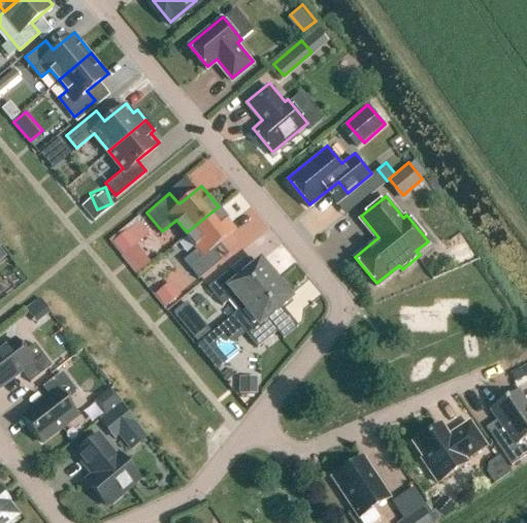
[(184,257),(199,276),(223,257),(215,248),(219,241),(235,228),(219,206),(187,232),(198,246),(184,257)]
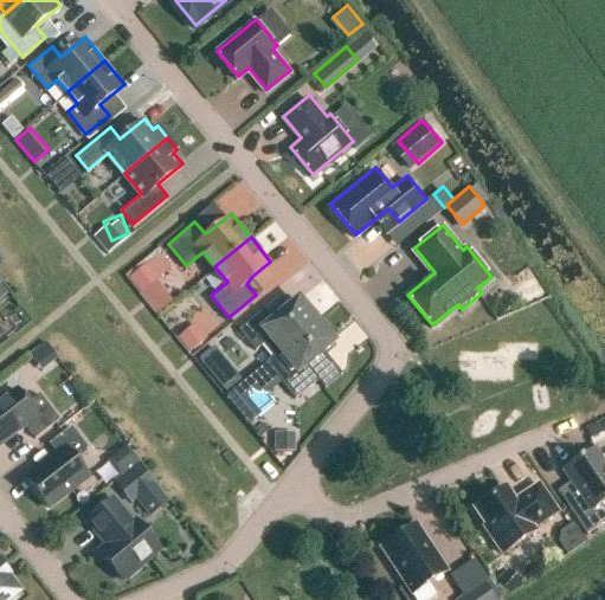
[(129,275),(141,290),(173,265),(161,251),(129,275)]
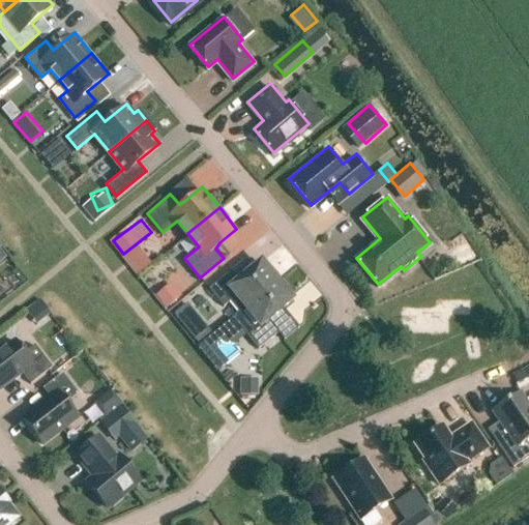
[(236,293),(245,304),(281,275),(274,269),(269,268),(262,259),(237,279),(230,269),(209,286),(224,303),(236,293)]
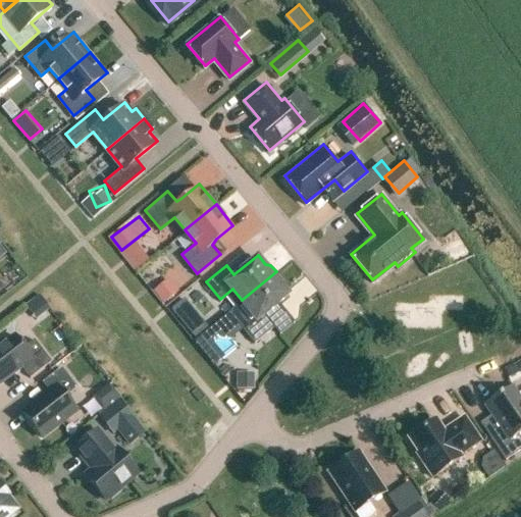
[(239,320),(255,341),(274,324),(265,311),(289,293),(280,283),(281,278),(276,271),(242,300),(228,309),(239,320)]
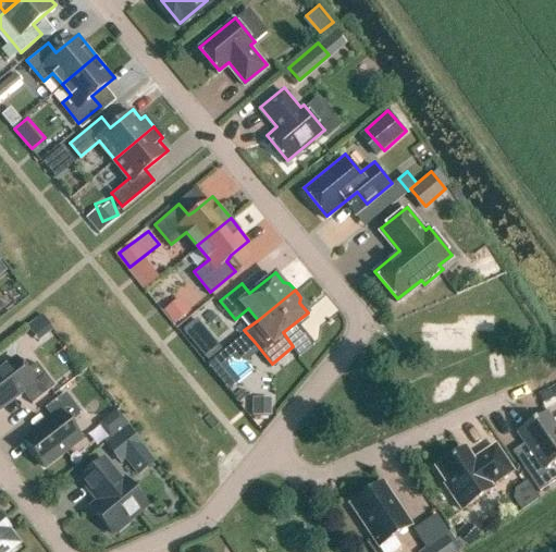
[(193,314),(178,295),(161,309),(175,328),(193,314)]
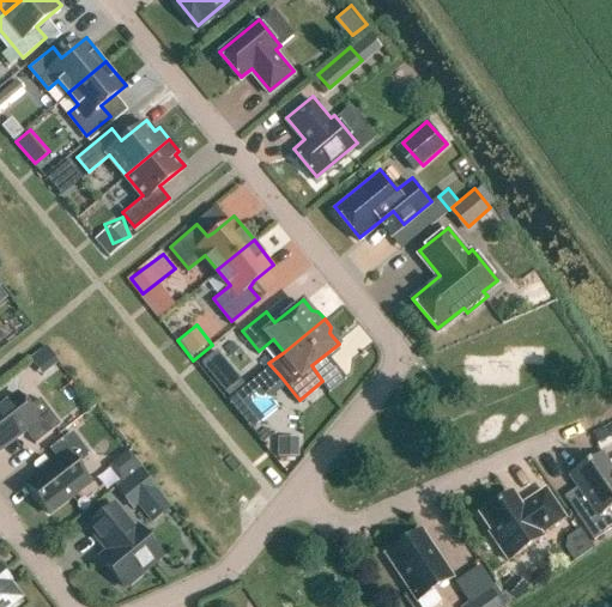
[(218,348),(205,359),(213,370),(226,358),(218,348)]
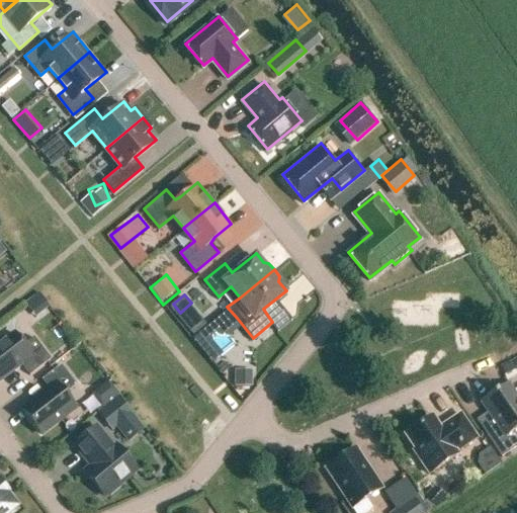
[(284,318),(296,306),(286,294),(273,307),(284,318)]
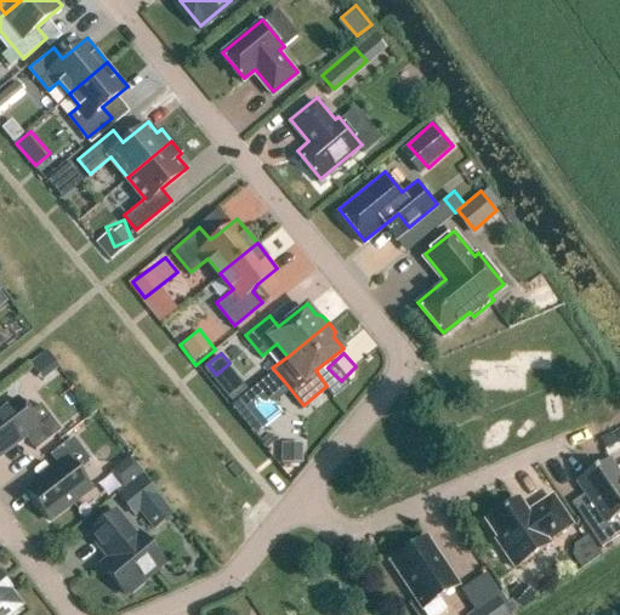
[(41,399),(28,409),(18,396),(0,408),(0,451),(0,453),(26,432),(37,445),(62,427),(41,399)]
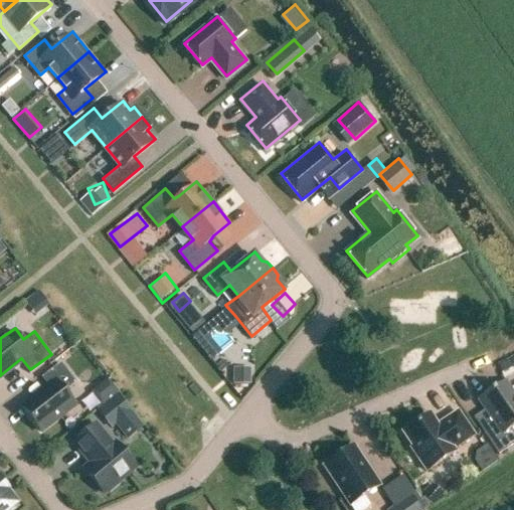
[(23,404),(41,429),(74,402),(64,389),(76,380),(61,360),(42,374),(49,384),(23,404)]
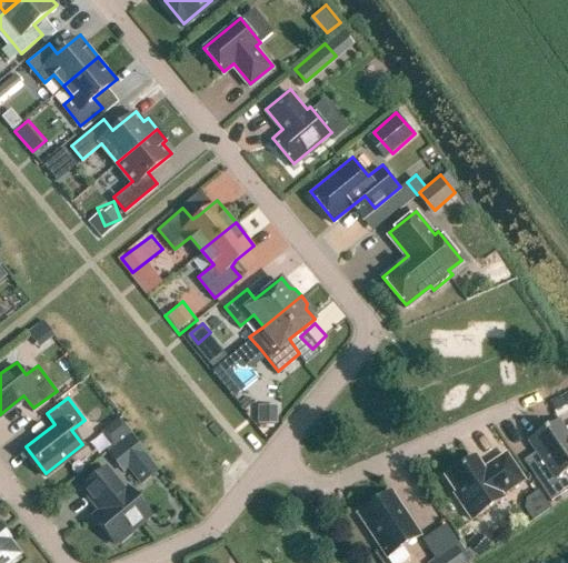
[(259,421),(256,421),(269,438),(282,422),(279,422),(279,403),(259,403),(259,421)]
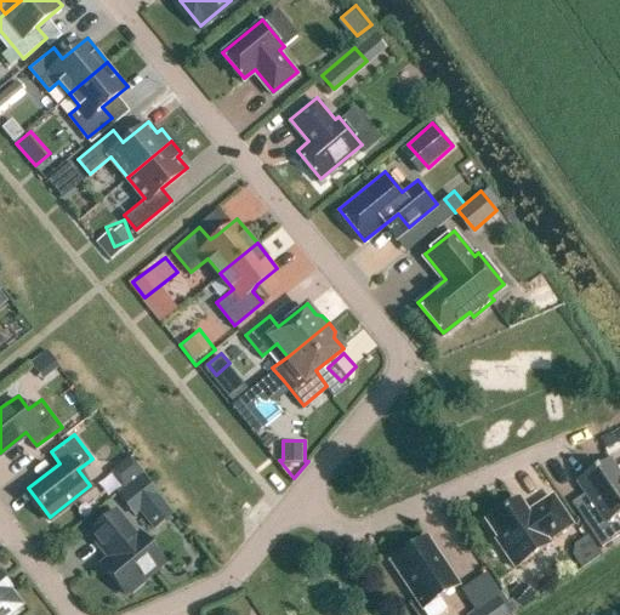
[(598,508),(585,518),(602,545),(619,533),(619,518),(616,514),(619,512),(619,470),(610,456),(578,478),(598,508)]
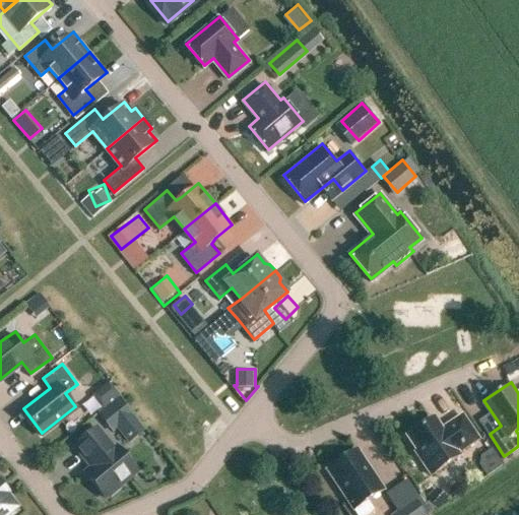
[(100,411),(113,428),(117,424),(129,439),(144,427),(132,412),(119,396),(100,411)]
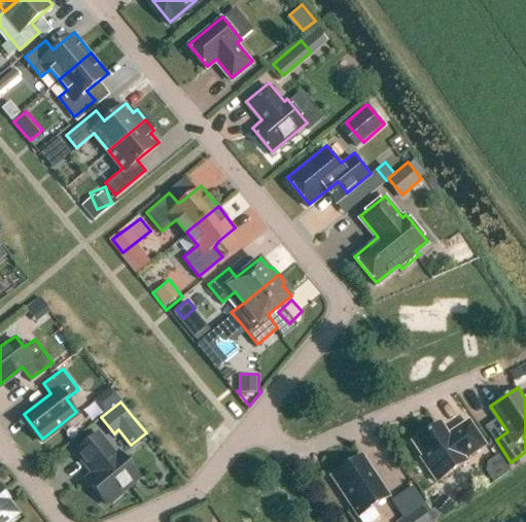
[(440,421),(414,438),(424,453),(421,455),(437,480),(465,460),(463,457),(486,443),(469,418),(453,429),(454,430),(448,435),(440,421)]
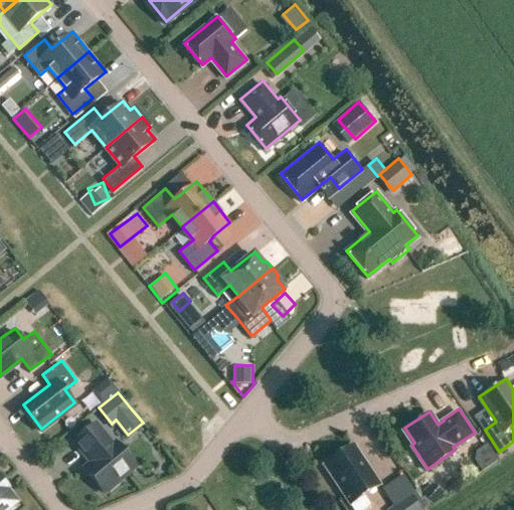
[(117,442),(114,444),(97,423),(75,441),(93,461),(86,467),(105,490),(109,487),(111,490),(122,481),(119,478),(135,464),(117,442)]
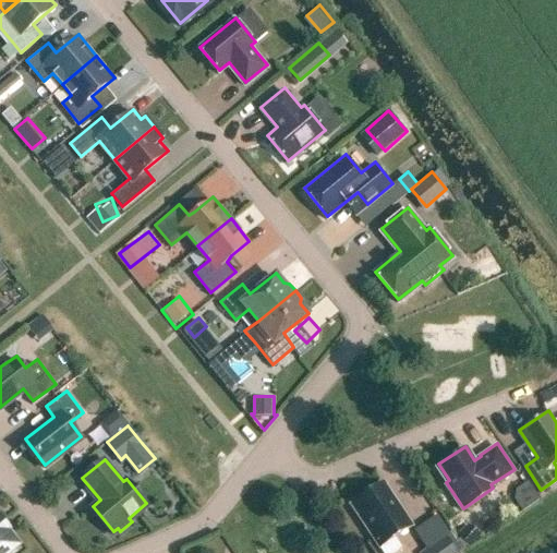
[(395,535),(412,524),(384,480),(351,502),(379,544),(380,544),(385,552),(386,552),(401,543),(395,535)]
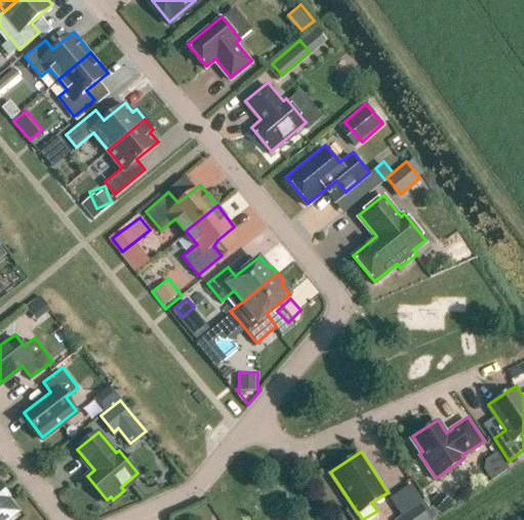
[(425,502),(413,484),(393,498),(404,515),(425,502)]
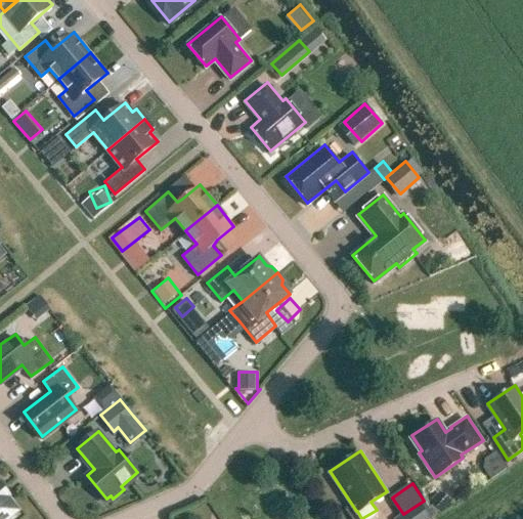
[(0,518),(5,518),(16,511),(6,496),(8,495),(0,485),(0,518)]
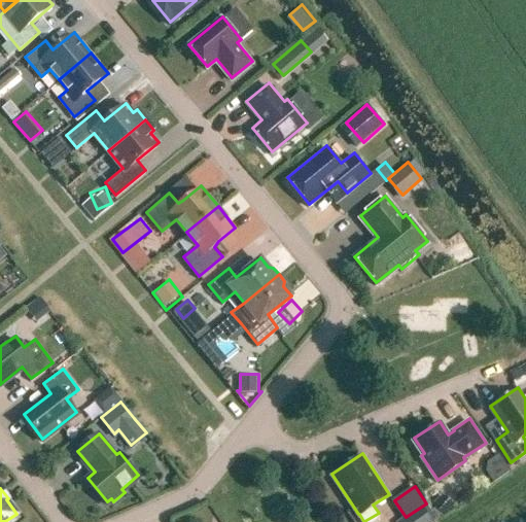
[(436,500),(408,520),(409,521),(424,521),(443,510),(436,500)]
